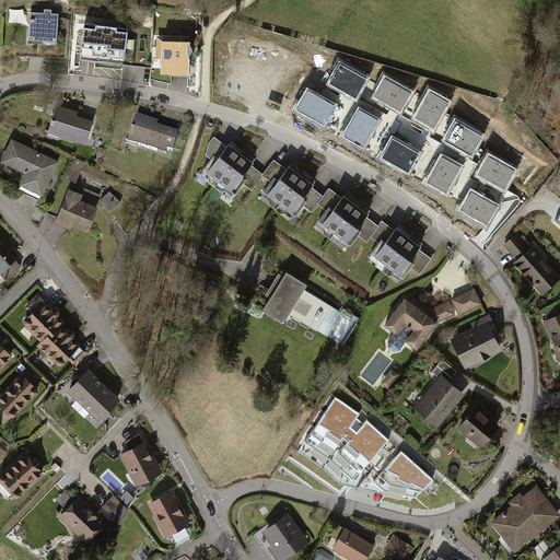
[(12,12),(12,24),(24,25),(25,13),(12,12)]
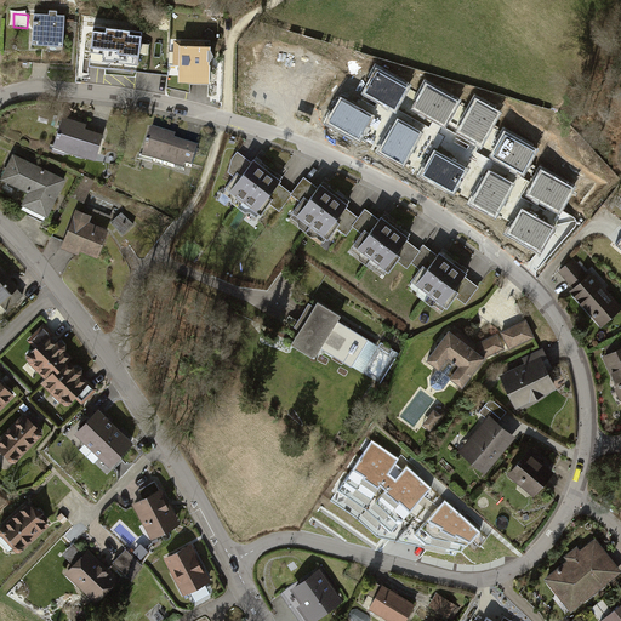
[(35,13),(33,45),(64,47),(67,16),(35,13)]
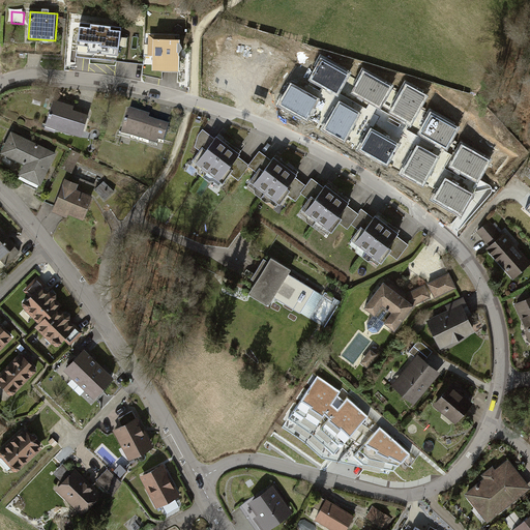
[(78,21),(75,51),(117,55),(120,26),(78,21)]
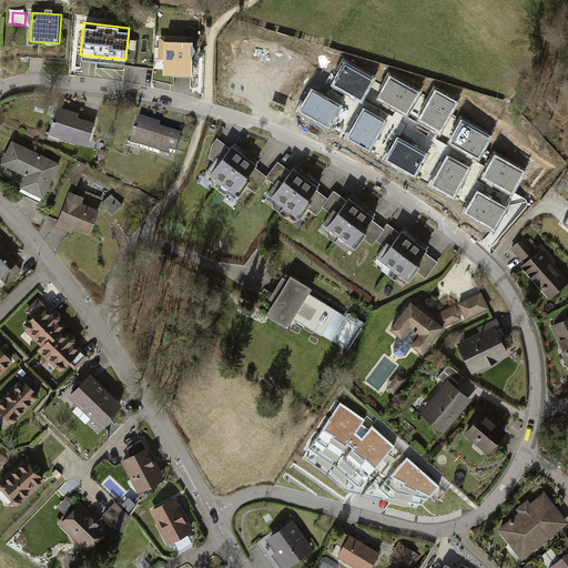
[(189,41),(161,40),(159,70),(188,71),(189,41)]
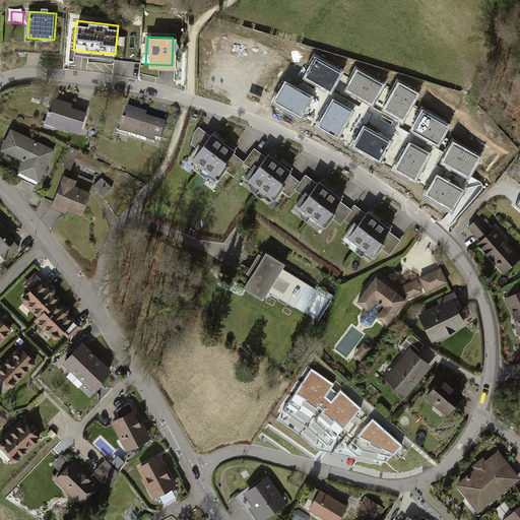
[(339,73),(315,60),(306,77),(330,89),(339,73)]
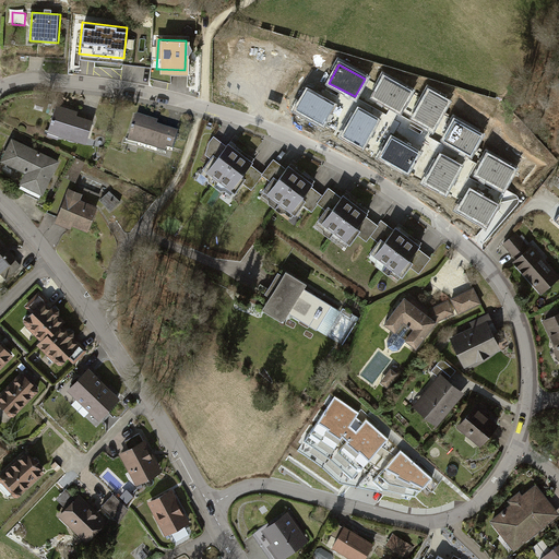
[(409,93),(383,79),(373,97),(400,111),(409,93)]
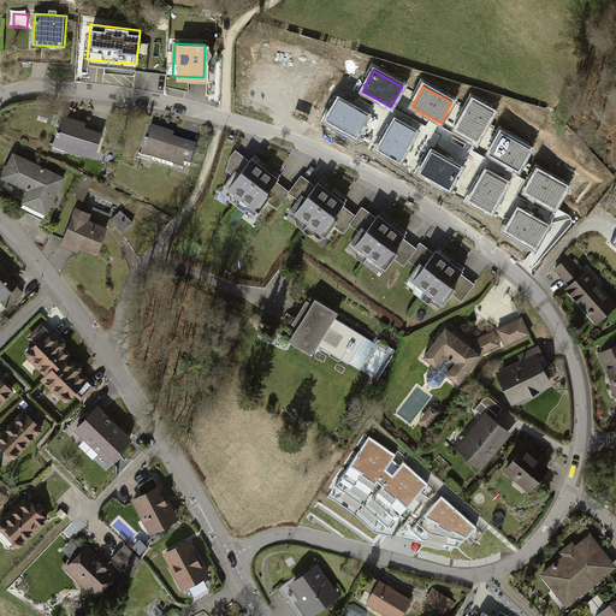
[(366,116),(337,100),(326,120),(355,136),(366,116)]
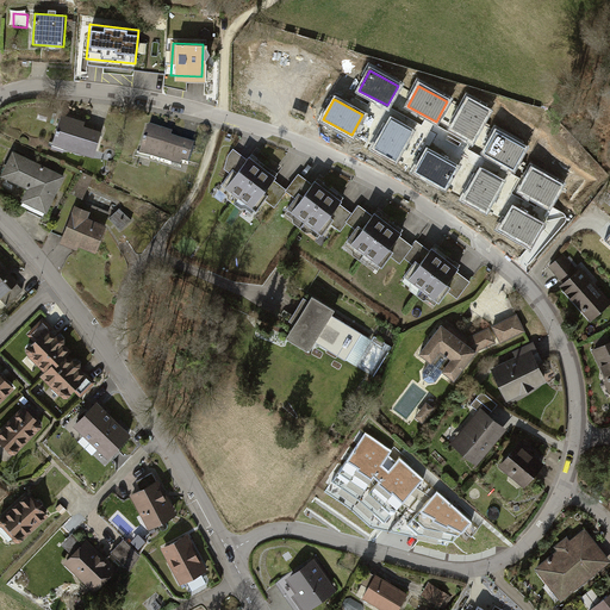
[(468,100),(453,129),(473,139),(489,112),(468,100)]
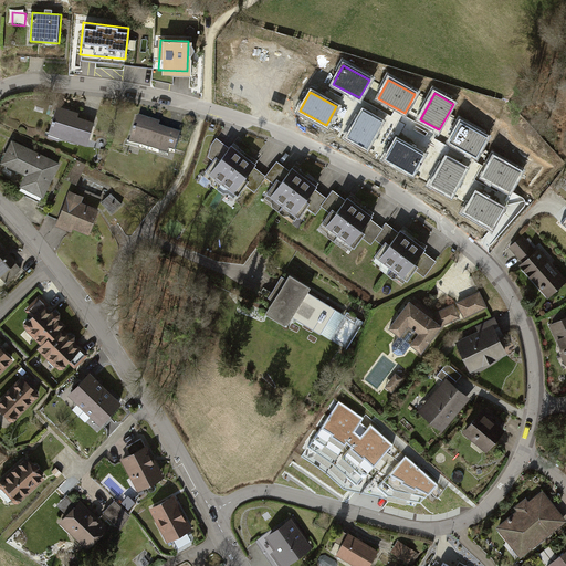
[(95,121),(56,107),(48,133),(86,146),(95,121)]
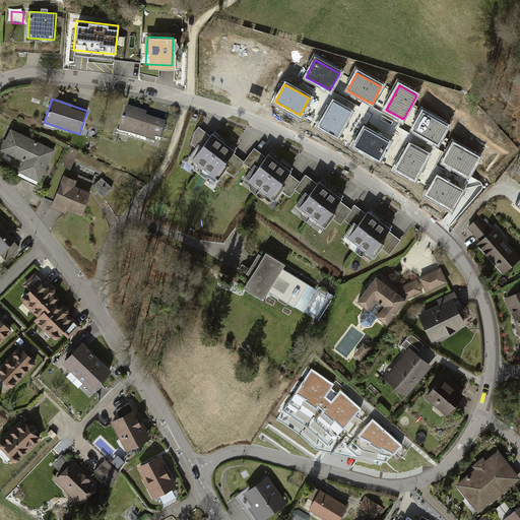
[(334,103),(320,126),(337,136),(351,112),(334,103)]
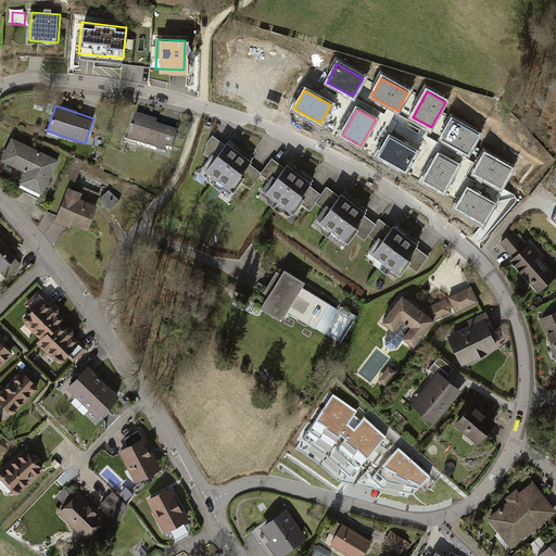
[(178,130),(134,116),(126,141),(169,155),(178,130)]
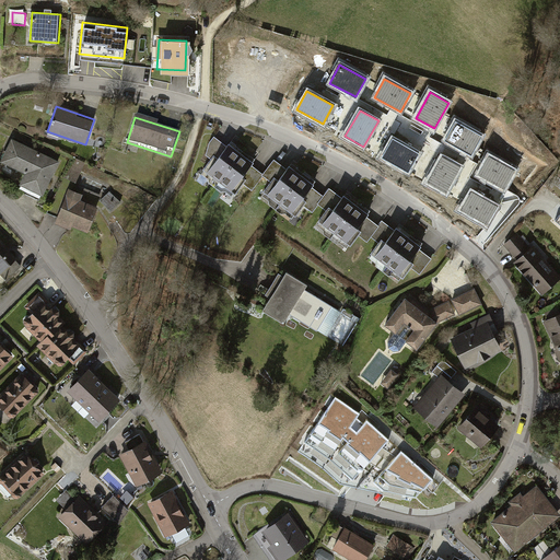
[(481,137),(456,123),(445,141),(471,155),(481,137)]
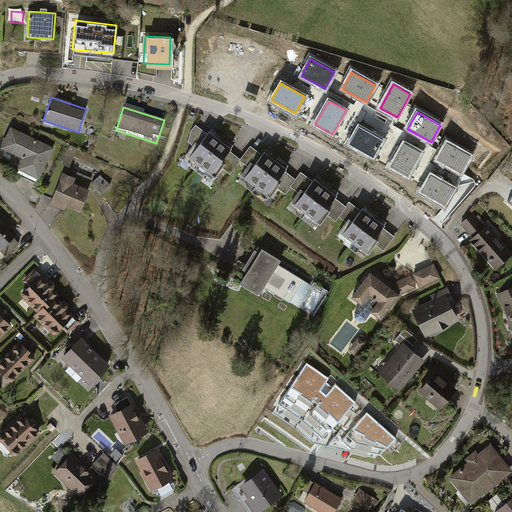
[(240,159),(196,124),(190,130),(187,142),(193,147),(185,157),(213,179),(221,169),(230,175),(240,159)]
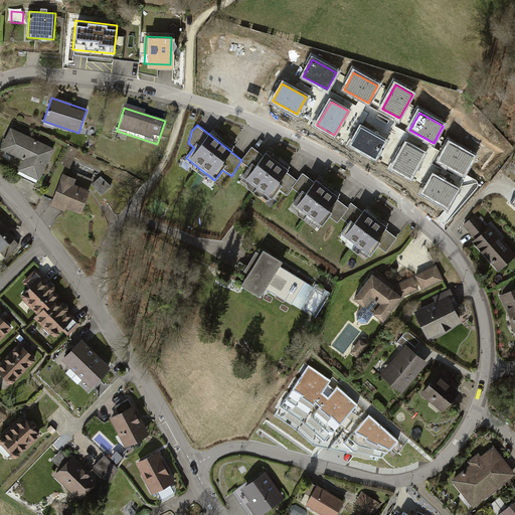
[(52,149),(12,129),(3,148),(24,159),(19,170),(38,179),(52,149)]
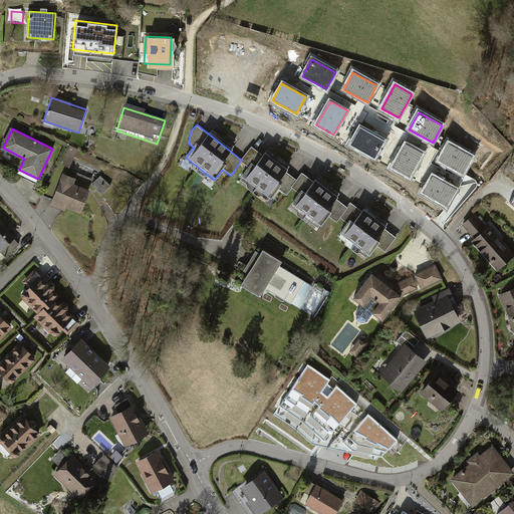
[(383,142),(360,129),(350,145),(374,158),(383,142)]
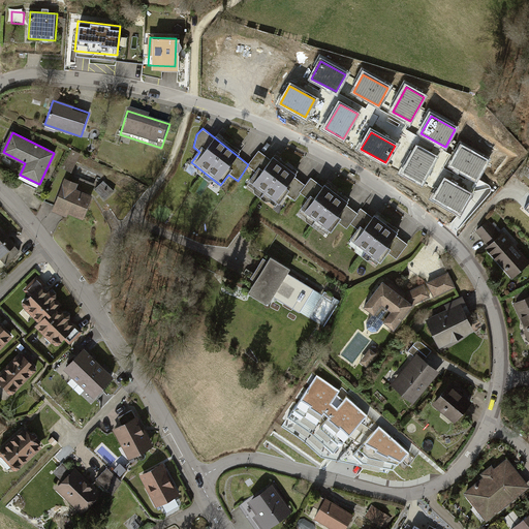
[(486,161),(462,148),(452,165),(476,179),(486,161)]
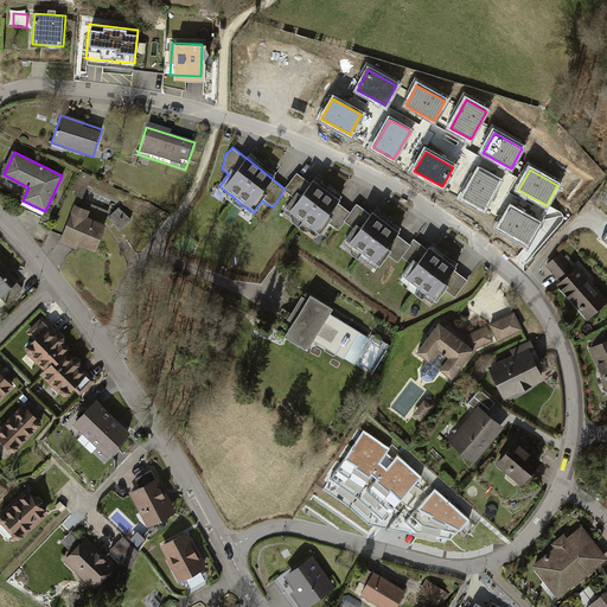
[(74,189),(83,196),(94,177),(84,171),(74,189)]
